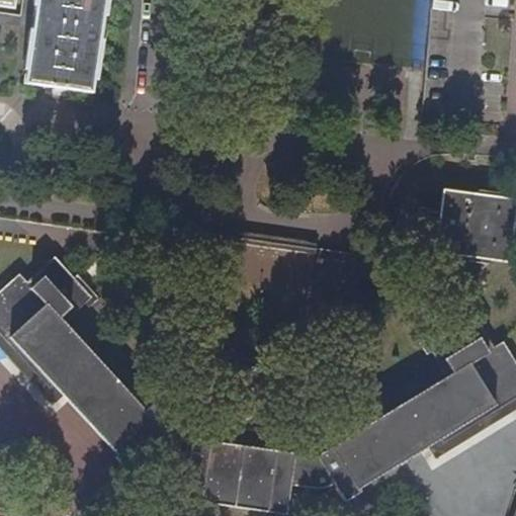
[(0,0),(0,1),(15,4),(16,0),(37,0),(25,80),(91,89),(104,0),(0,0)]
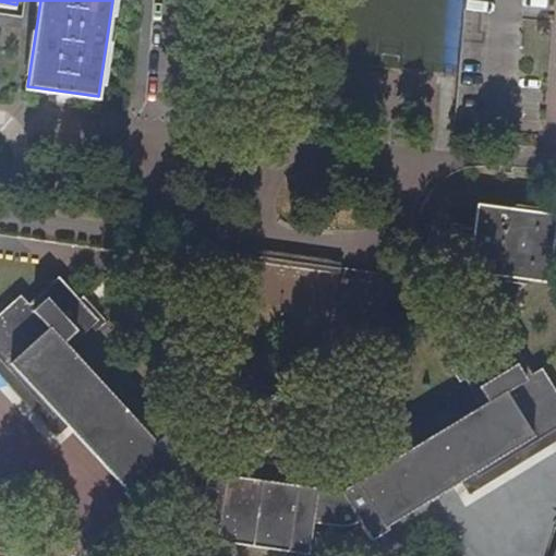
[(469,269),(551,281),(555,241),(555,213),(479,203),(475,228),(462,226),(462,221),(456,220),(452,249),(458,249),(459,243),(472,245),(469,269)]
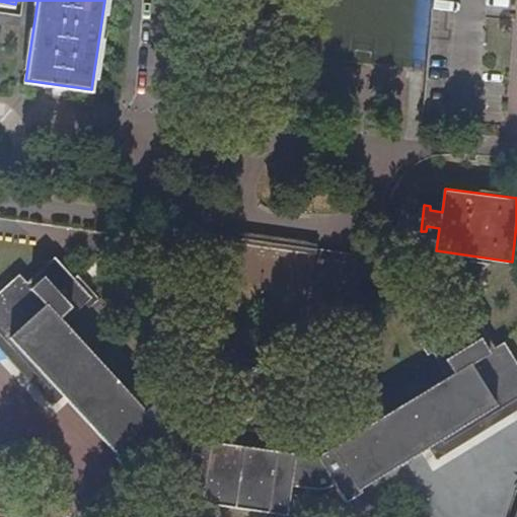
[(185,499),(233,506),(252,366),(236,364),(229,412),(224,411),(219,442),(169,434),(63,320),(86,301),(72,285),(77,281),(73,277),(51,252),(22,277),(15,269),(0,282),(0,323),(59,387),(121,453),(118,456),(129,468),(140,459),(141,460),(147,455),(166,463),(188,468),(185,499)]
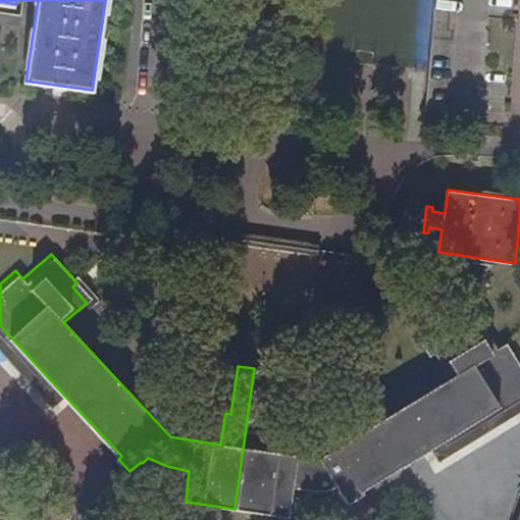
[(72,287),(87,303),(91,307),(100,299),(78,274),(73,278),(78,282),(72,287)]
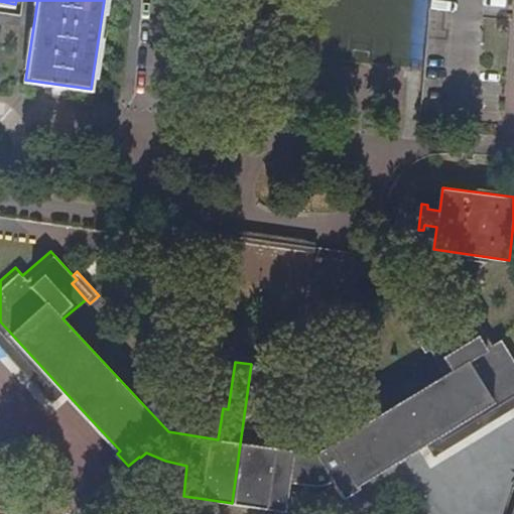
[(251,364),(232,503),(285,511),(288,481),(309,483),(318,482),(331,480),(335,485),(336,484),(345,497),(361,488),(359,486),(511,391),(513,394),(513,357),(502,338),(492,344),(472,312),(443,331),(445,335),(428,346),(446,373),(314,454),(265,445),(269,415),(263,415),(269,367),(251,364)]
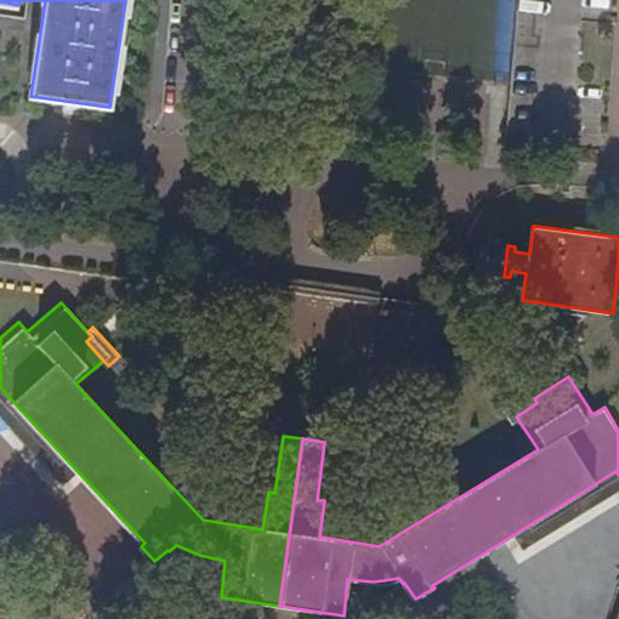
[(0,416),(56,476),(71,464),(0,387),(0,416)]
